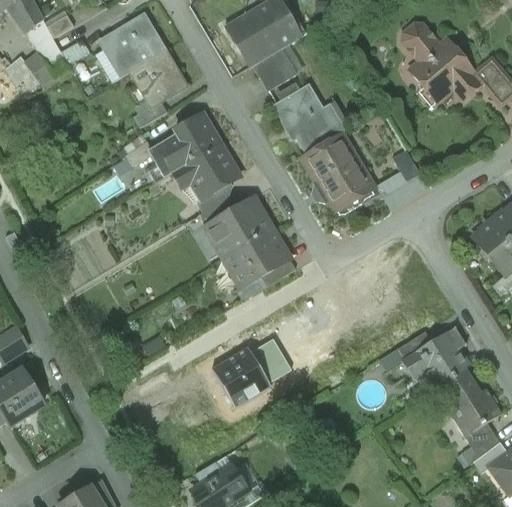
[(0,0),(0,12),(8,6),(16,0),(0,0)]
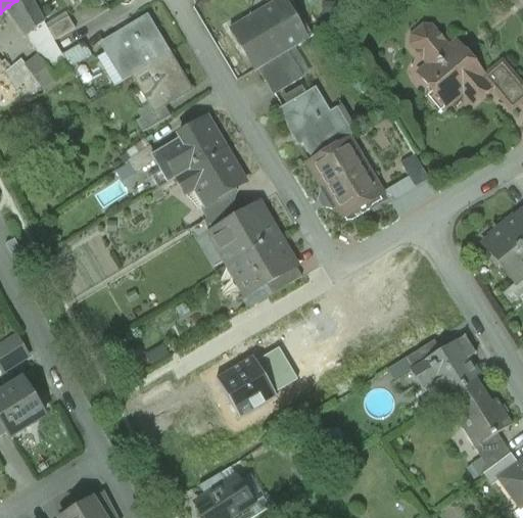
[(16,0),(8,6),(27,33),(44,19),(33,0),(16,0)]
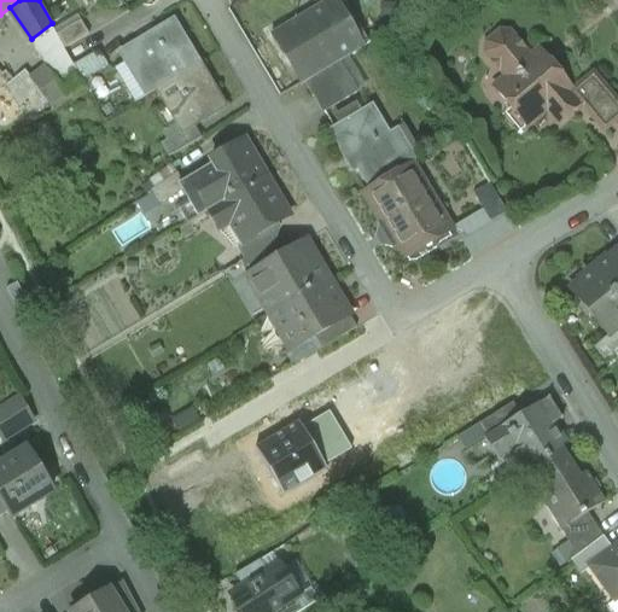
[(326,0),(272,31),(283,51),(290,46),(308,75),(338,57),(357,45),(347,27),(344,28),(336,13),(338,12),(331,0),(326,0)]
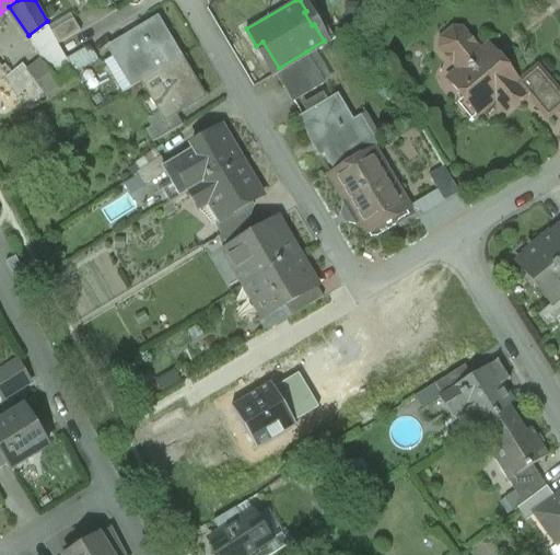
[(72,14),(50,27),(58,42),(80,27),(72,14)]
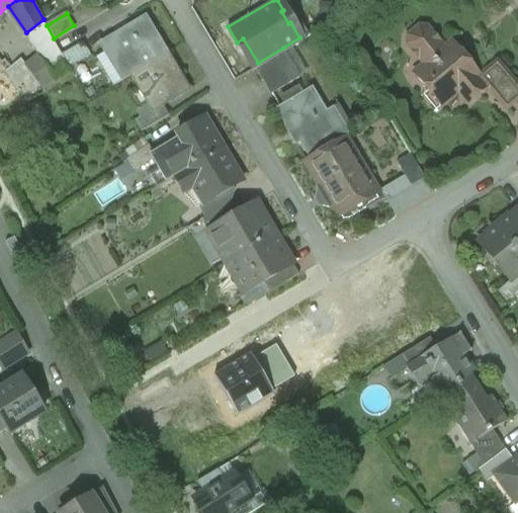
[(141,17),(108,36),(112,44),(105,49),(122,77),(132,72),(167,51),(157,35),(153,37),(141,17)]
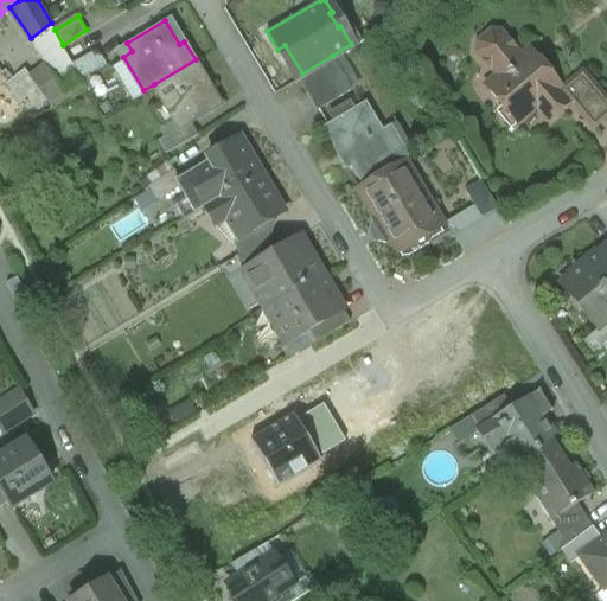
[(44,62),(68,93),(84,83),(81,76),(71,61),(63,45),(55,30),(51,23),(31,38),(44,62)]
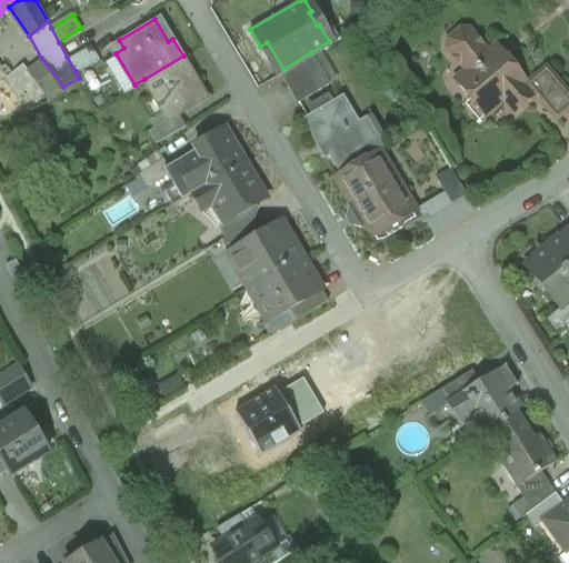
[(481,41),(475,41),(475,34),(469,27),(460,26),(448,37),(447,46),(453,52),(459,53),(459,60),(466,68),(455,78),(471,98),(476,93),(489,109),(503,97),(513,109),(528,97),(520,87),(528,80),(506,54),(498,60),(491,52),(490,53),(481,41)]
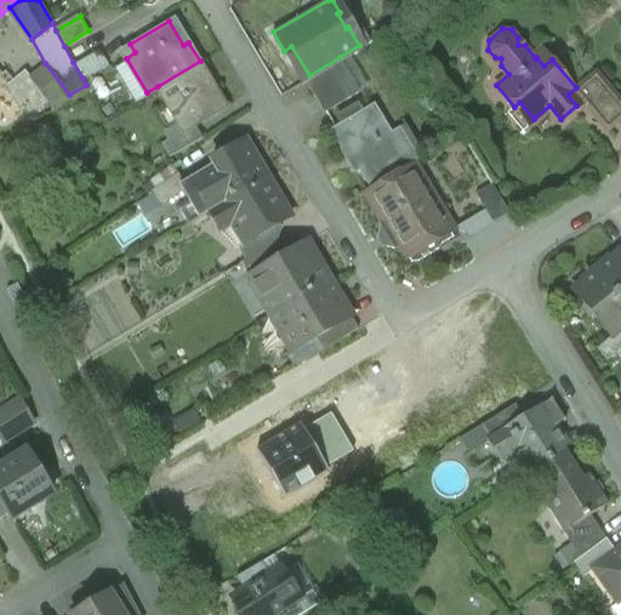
[(100,47),(73,62),(83,78),(108,63),(100,47)]
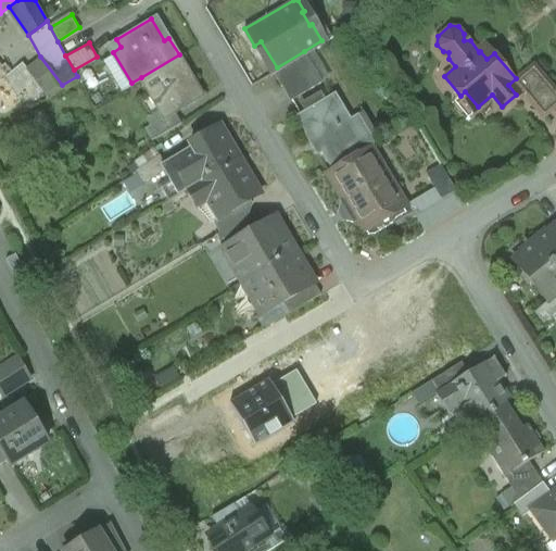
[(321,79),(304,51),(277,67),(273,70),(290,98),(321,79)]
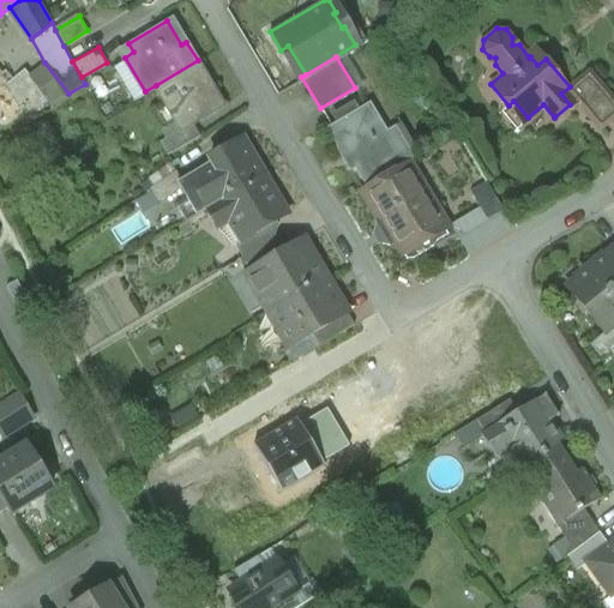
[(198,60),(156,85),(167,104),(170,102),(184,124),(185,126),(192,121),(200,115),(199,113),(221,100),(198,60)]
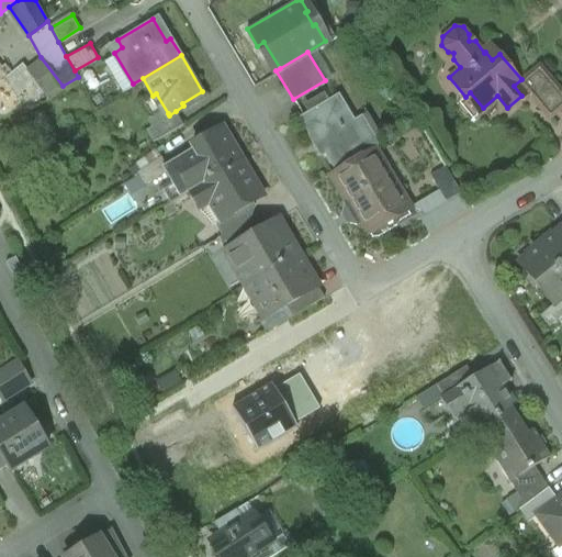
[(63,86),(41,57),(29,68),(27,68),(35,78),(49,97),(63,86)]
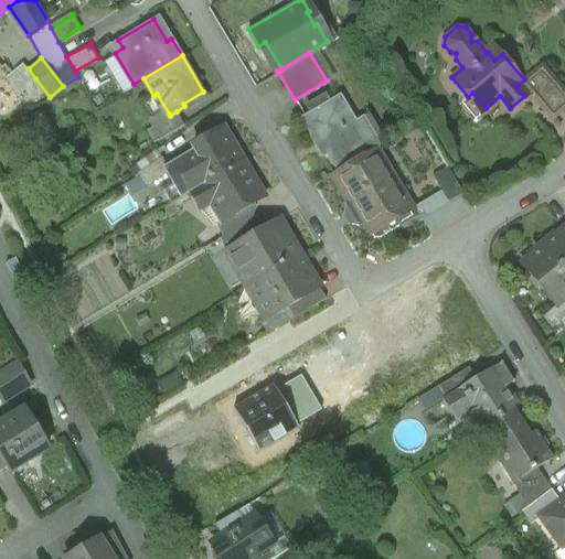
[(22,61),(6,75),(17,93),(35,78),(28,68),(29,68),(22,61)]
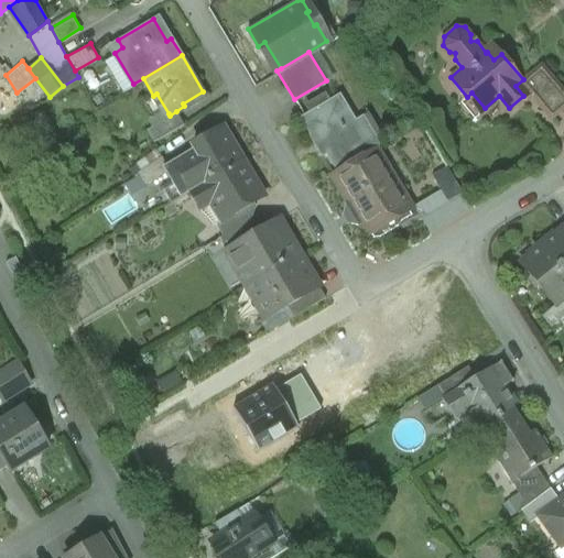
[(563,105),(563,89),(546,68),(525,86),(551,116),(563,105)]
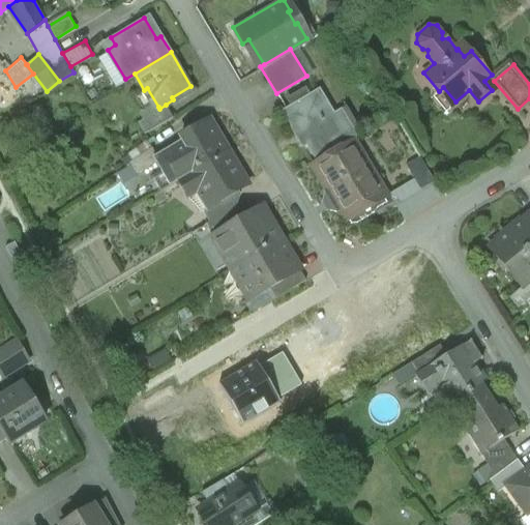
[(319,86),(282,109),(291,125),(296,122),(307,140),(305,141),(316,158),(347,140),(350,138),(319,86)]
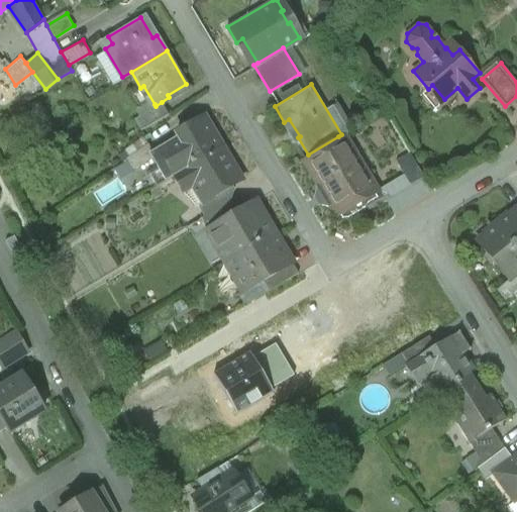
[(156,106),(154,104),(135,116),(141,127),(168,111),(162,102),(156,106)]
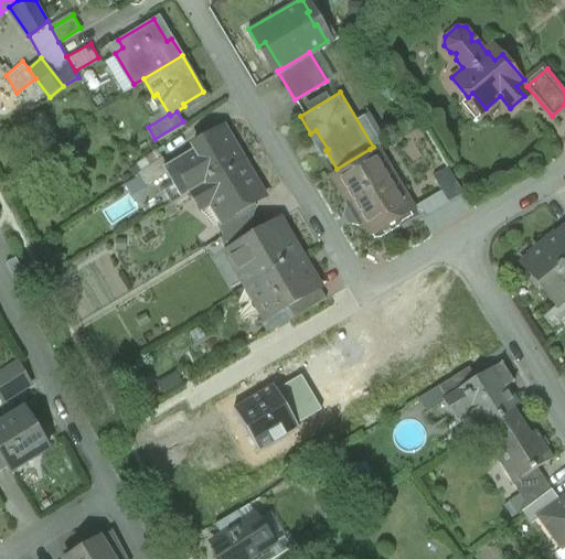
[(223,125),(192,143),(195,149),(173,162),(182,176),(190,190),(243,158),(223,125)]
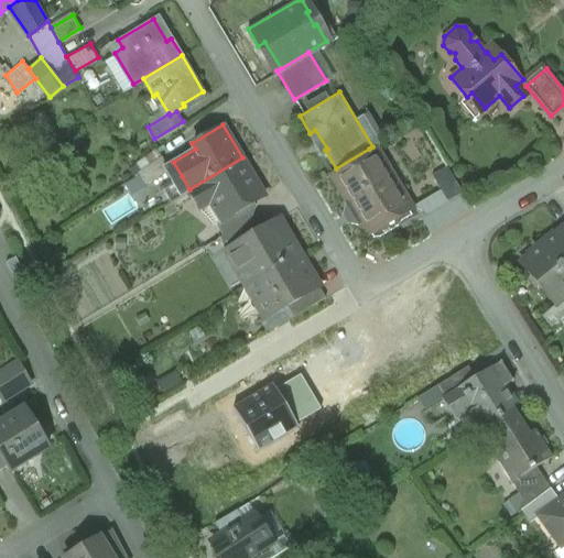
[(336,168),(333,171),(349,199),(351,198),(364,218),(361,219),(369,231),(410,207),(398,188),(390,194),(377,172),(381,170),(369,149),(336,168)]
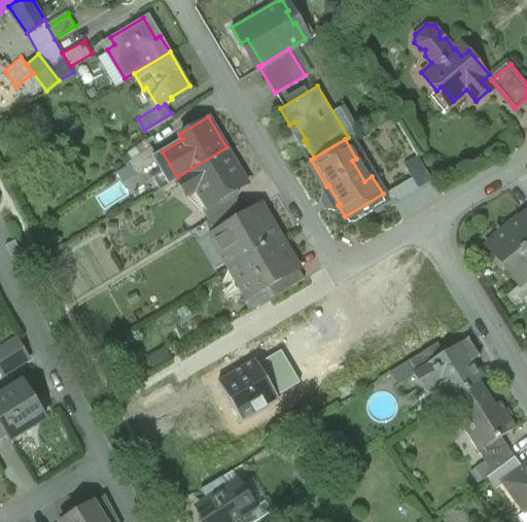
[(150,145),(129,160),(135,171),(159,157),(150,145)]
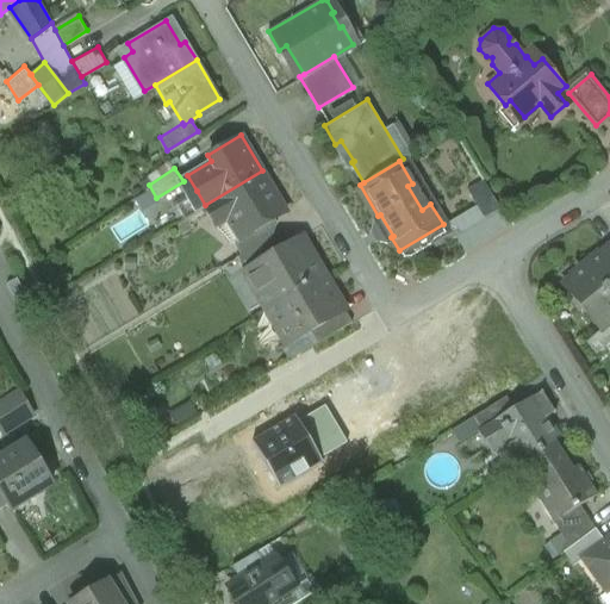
[(262,170),(205,205),(216,223),(231,215),(243,234),(243,235),(262,223),(286,210),(262,170)]
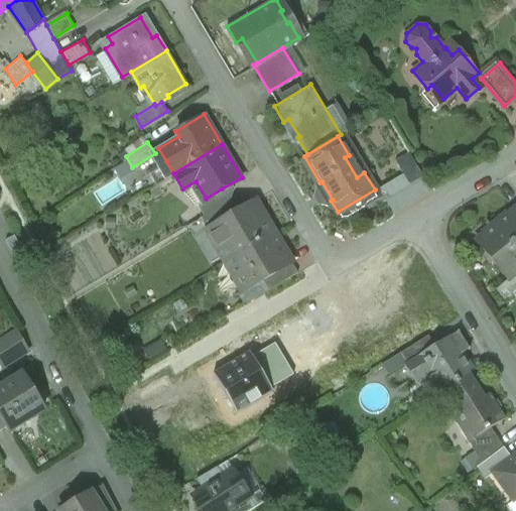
[(408,151),(394,159),(409,183),(423,174),(408,151)]
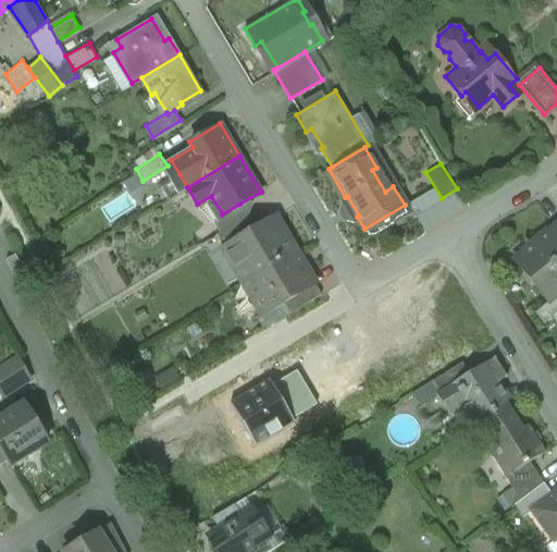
[(180,174),(161,185),(169,198),(187,187),(180,174)]
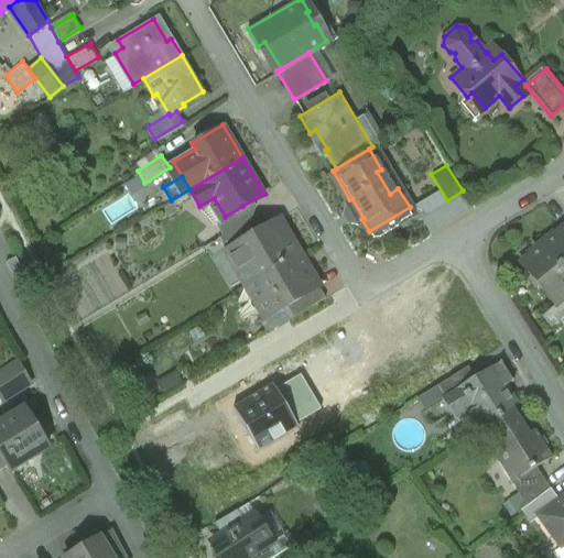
[(242,206),(225,217),(225,216),(216,221),(223,233),(245,221),(249,218),(242,206)]
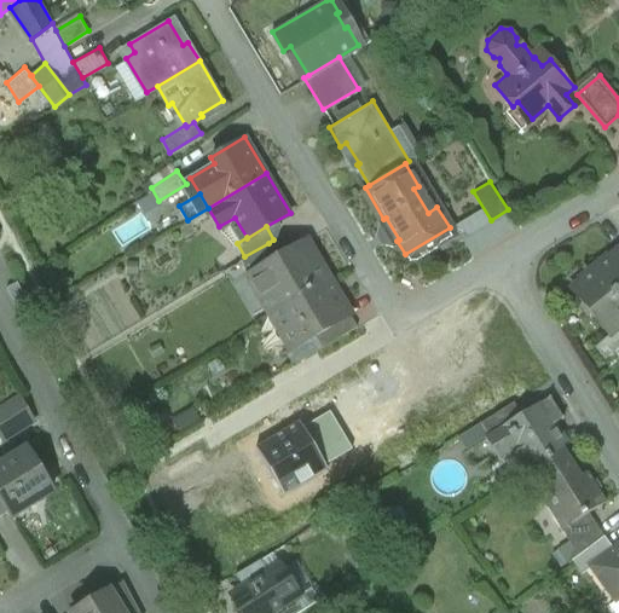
[(276,255),(248,273),(259,293),(270,312),(271,312),(329,277),(305,238),(276,255)]
